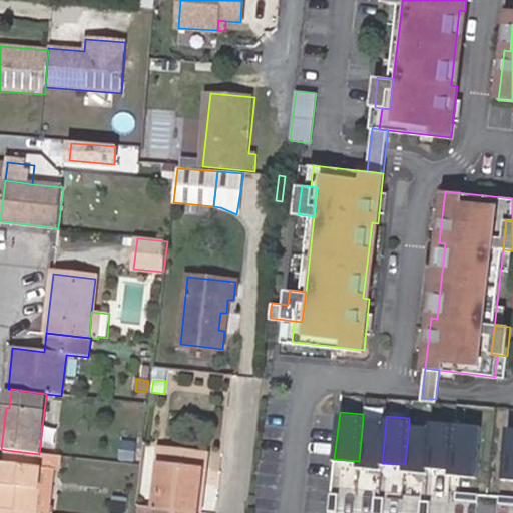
[(386,421),(363,419),(359,461),(359,466),(382,468),(382,463),(386,421)]
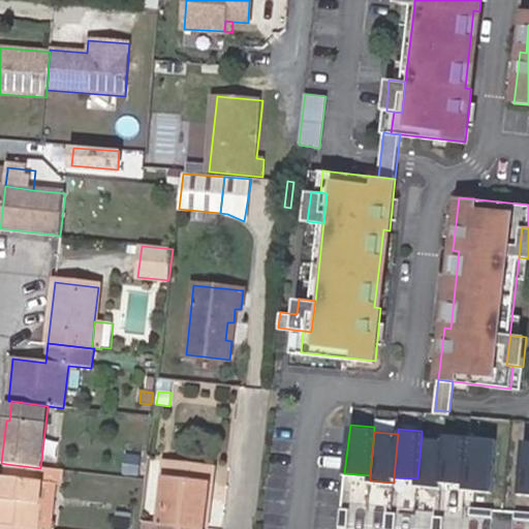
[(444,437),(441,480),(465,483),(469,434),(445,432),(444,437)]
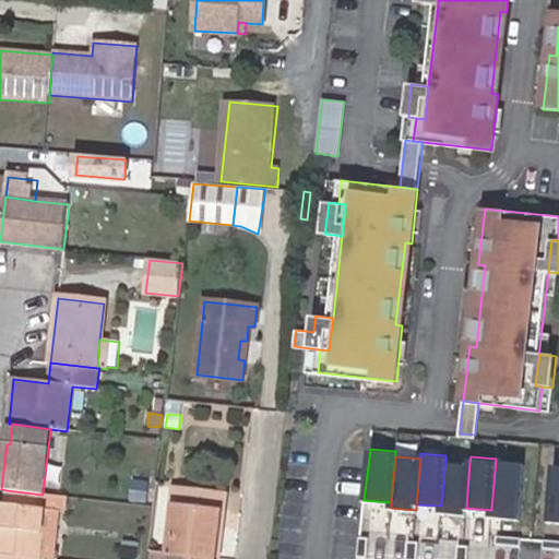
[(525,461),(496,459),(491,510),(521,512),(525,461)]
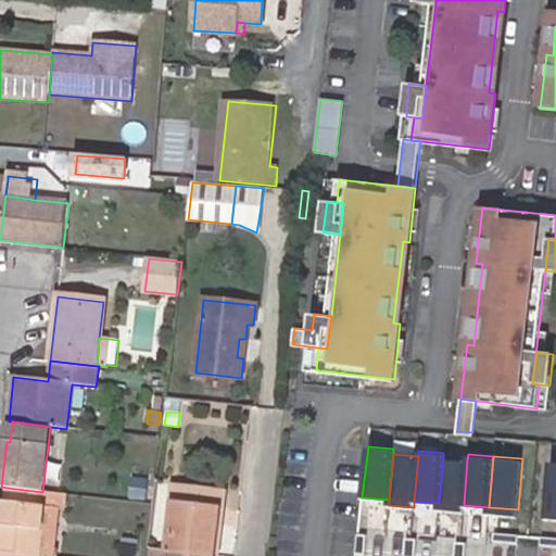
[(467,459),(443,457),(439,503),(439,508),(464,510),(464,505),(467,459)]
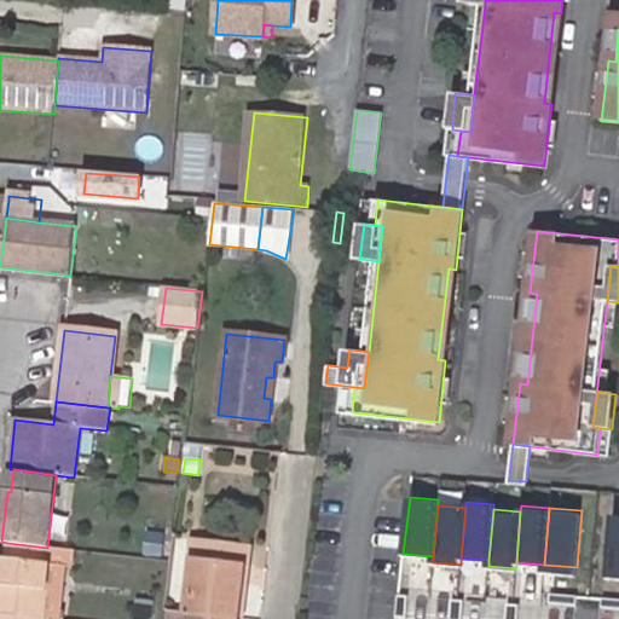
[(618,570),(618,513),(613,513),(608,570),(618,570)]
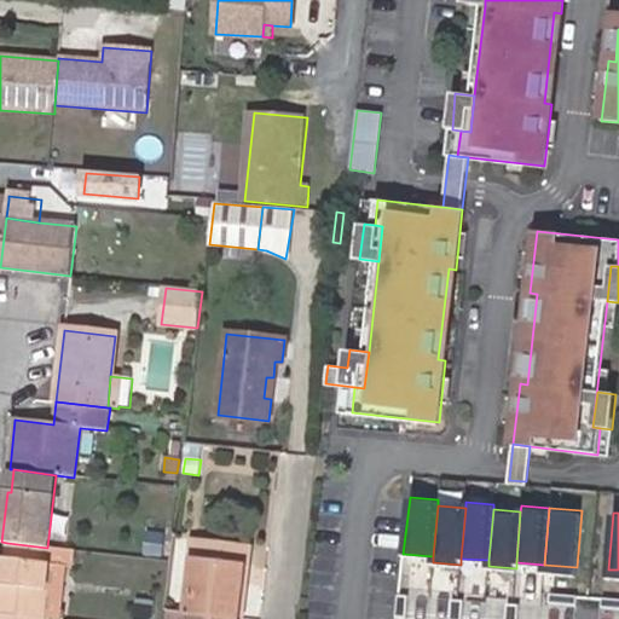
[(162,555),(163,541),(151,539),(150,554),(162,555)]
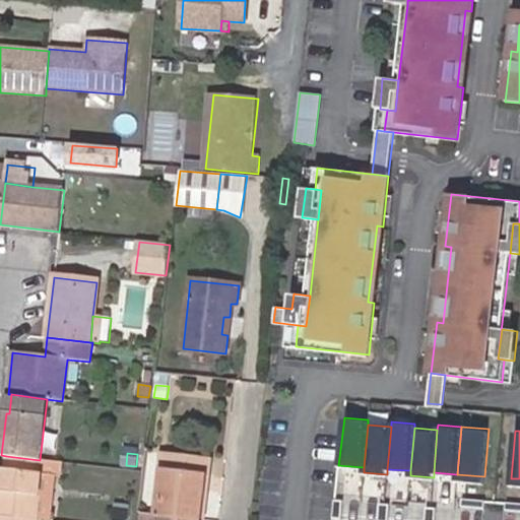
[(49,519),(56,461),(40,460),(6,456),(4,470),(0,468),(0,516),(33,519),(49,519)]
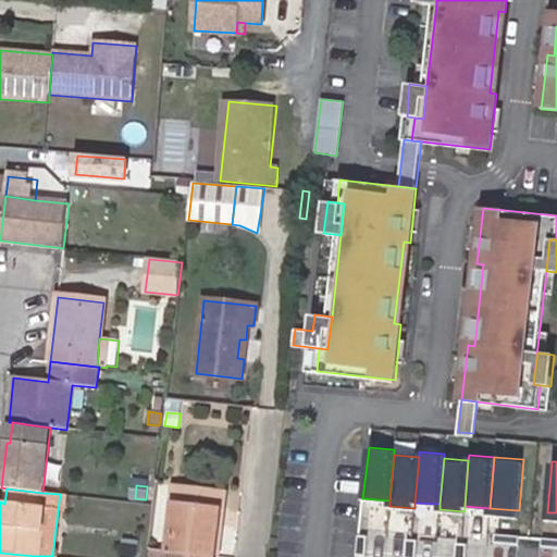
[(210,556),(213,556),(220,511),(199,509),(201,492),(175,489),(169,553),(210,556)]
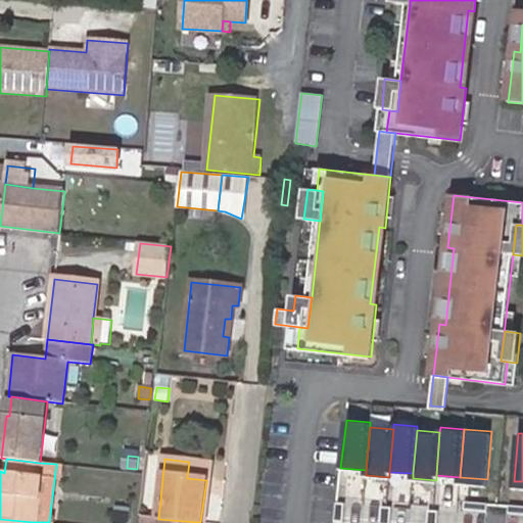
[(206,480),(207,464),(189,462),(187,478),(206,480)]
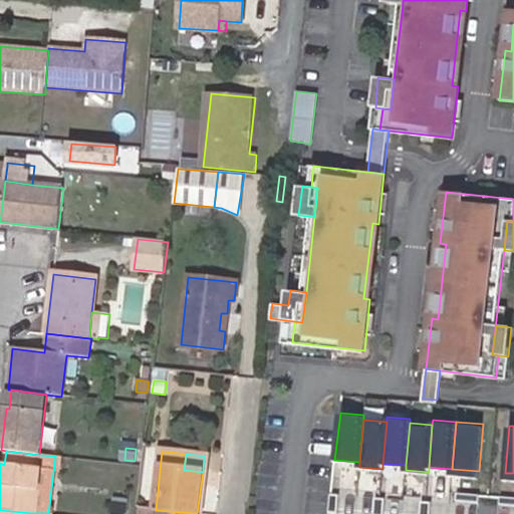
[(480,500),(480,493),(457,491),(457,499),(480,500)]
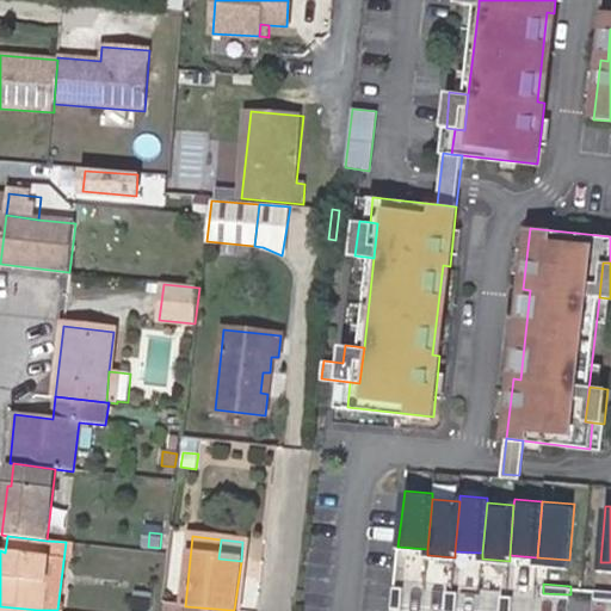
[(401,608),(403,586),(394,585),(392,606),(401,608)]
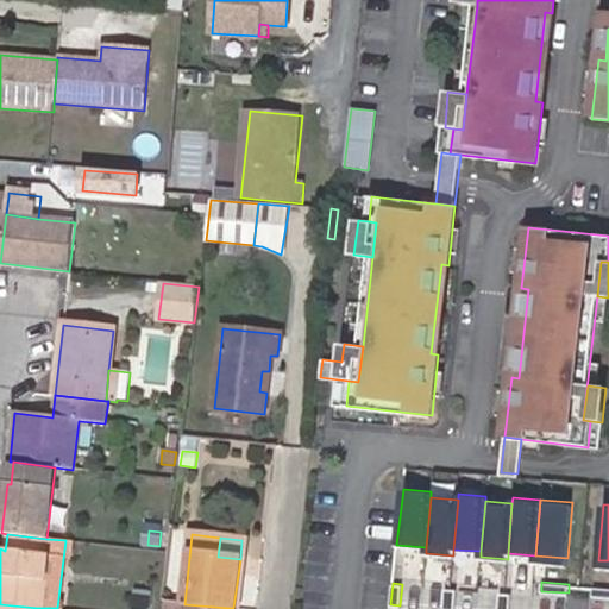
[(608,596),(608,586),(594,586),(592,595),(608,596)]
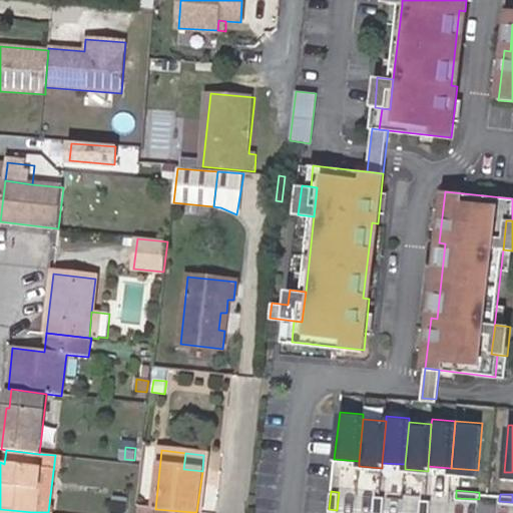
[(125,512),(127,499),(112,497),(110,512),(125,512)]
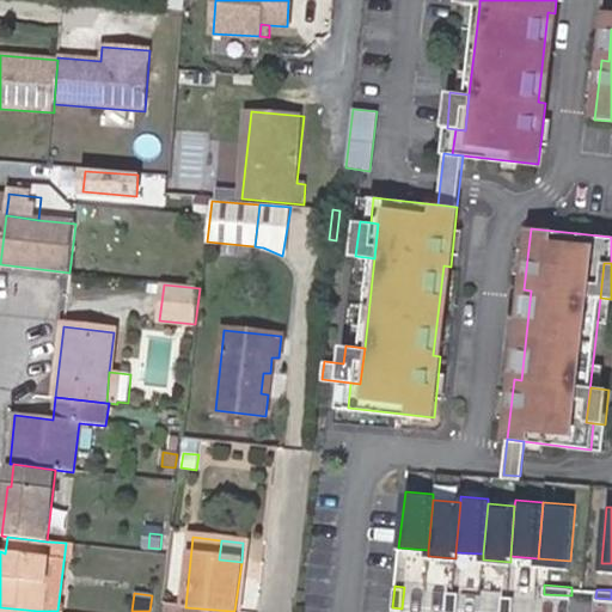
[(500,611),(512,611),(514,595),(502,594),(500,611)]
